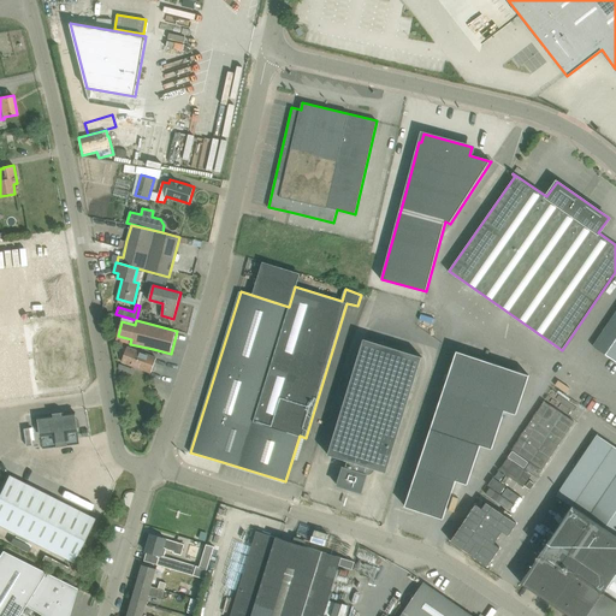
[(615,361),(615,324),(610,320),(593,345),(615,361)]
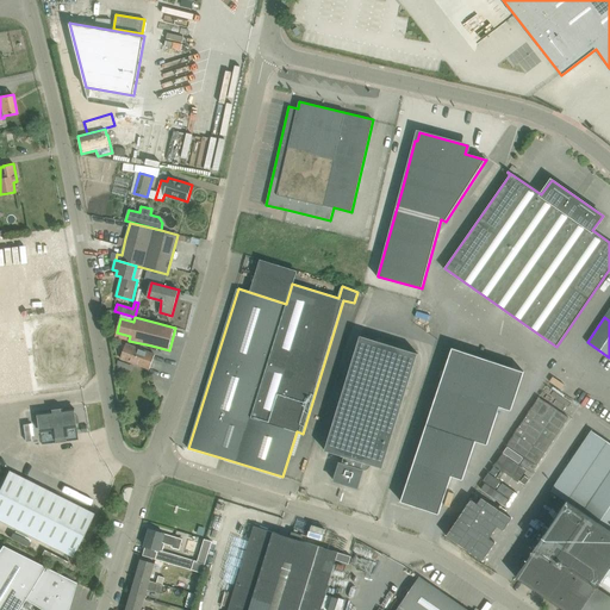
[(73,318),(26,324),(27,327),(31,346),(76,340),(73,318)]
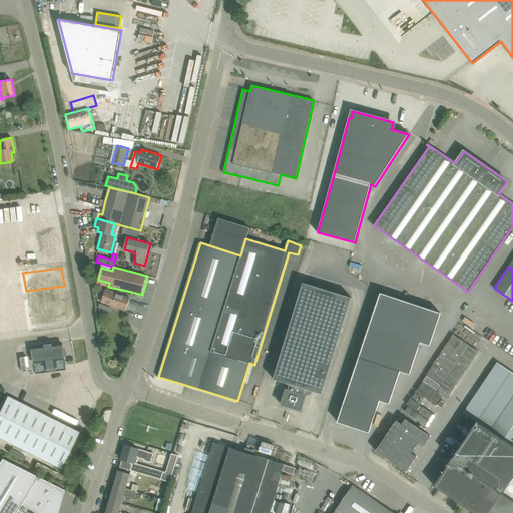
[(352,297),(303,282),(274,379),(290,384),(288,390),(286,389),(282,404),(301,410),(306,395),(304,395),(306,389),(309,390),(322,394),(352,297)]
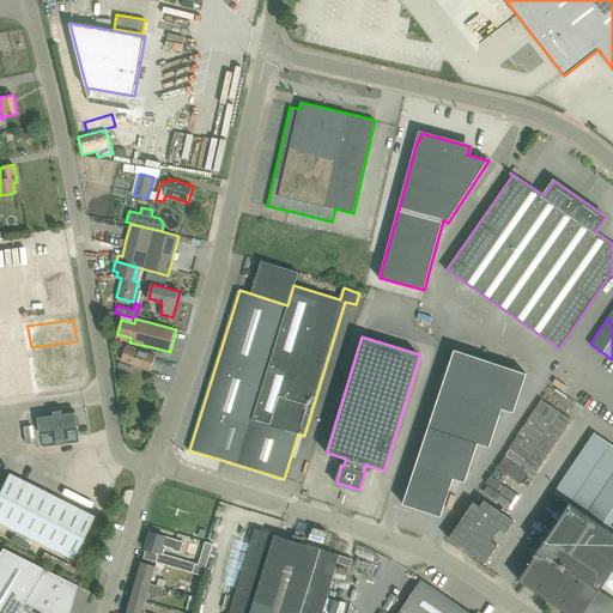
[(121,360),(149,370),(151,371),(156,356),(127,345),(121,360)]
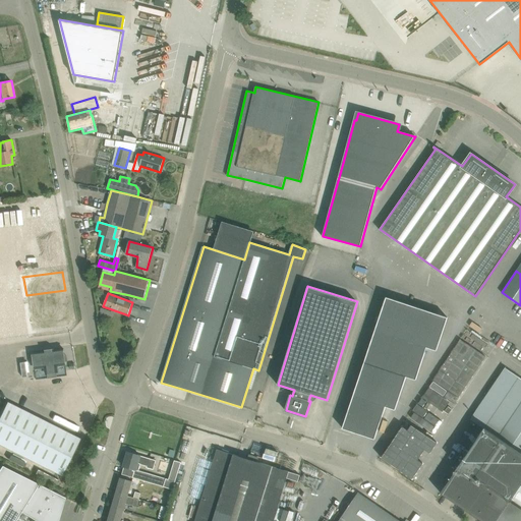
[(426,347),(437,350),(448,317),(387,297),(343,428),(374,439),(386,406),(395,410),(406,377),(416,380),(426,347)]
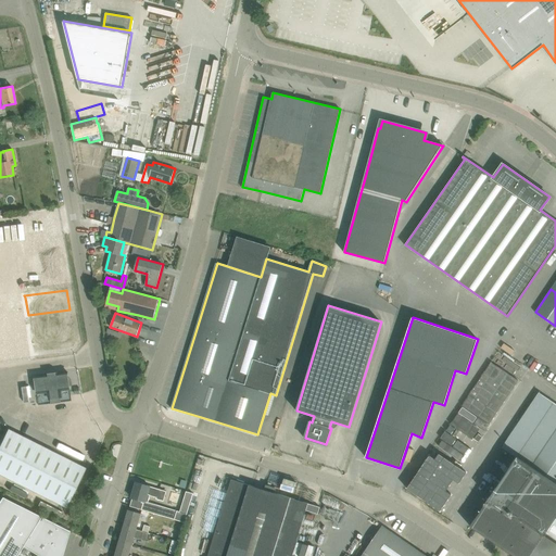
[(493,364),(472,399),(496,413),(517,378),(493,364)]
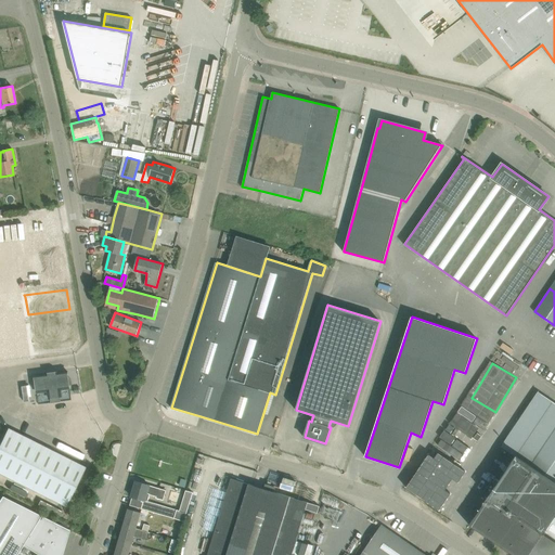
[(71,389),(68,370),(34,374),(37,394),(49,392),(49,399),(51,399),(62,398),(64,397),(63,390),(71,389)]
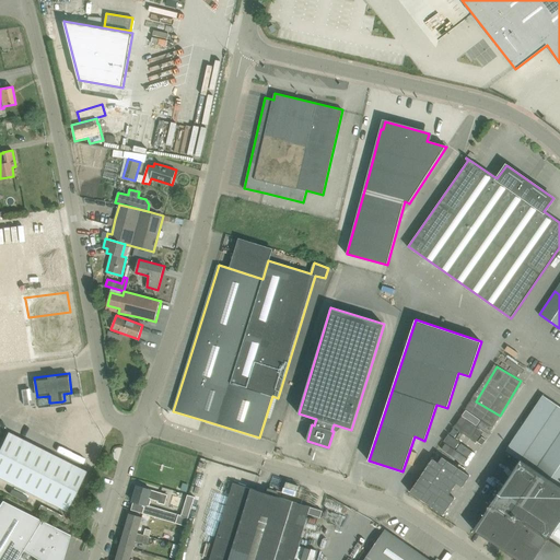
[(559,559),(559,406),(543,395),(505,450),(521,459),(500,490),(488,509),(474,529),(518,559),(559,559)]
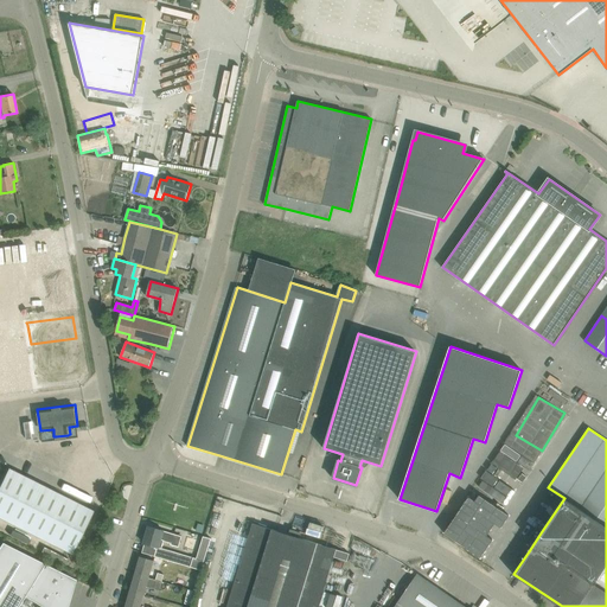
[(8,468),(0,485),(0,517),(71,554),(94,511),(8,468)]
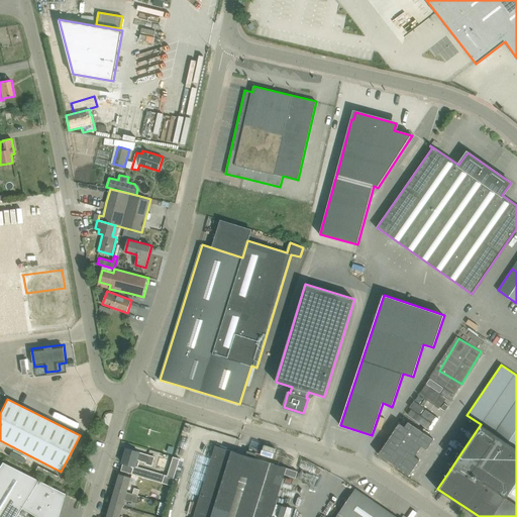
[(409,405),(389,439),(416,455),(436,421),(409,405)]
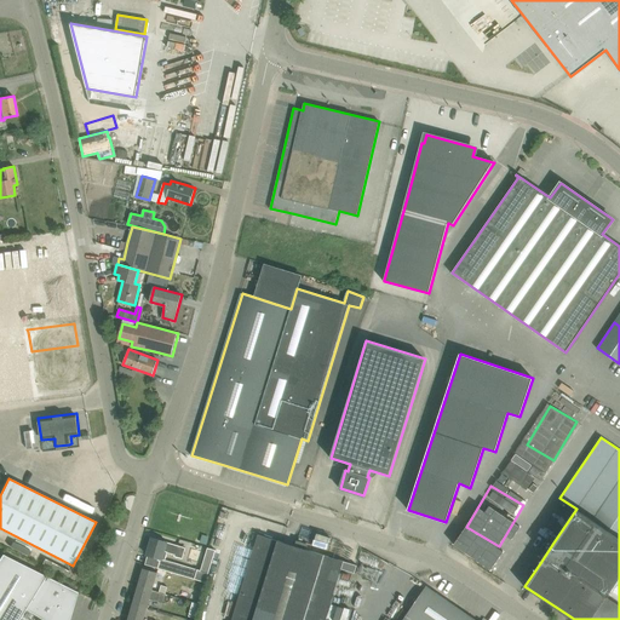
[(326,619),(342,569),(355,573),(357,566),(296,546),(285,543),(258,534),(258,535),(251,533),(253,527),(233,521),(225,543),(224,545),(227,545),(245,551),(246,551),(246,549),(253,551),(231,619),(326,619)]
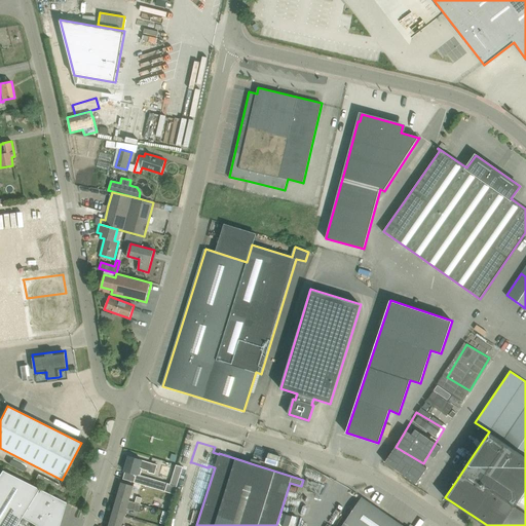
[(148,472),(155,474),(158,464),(129,456),(125,471),(137,475),(135,482),(164,490),(166,483),(141,475),(142,468),(149,471),(148,472)]
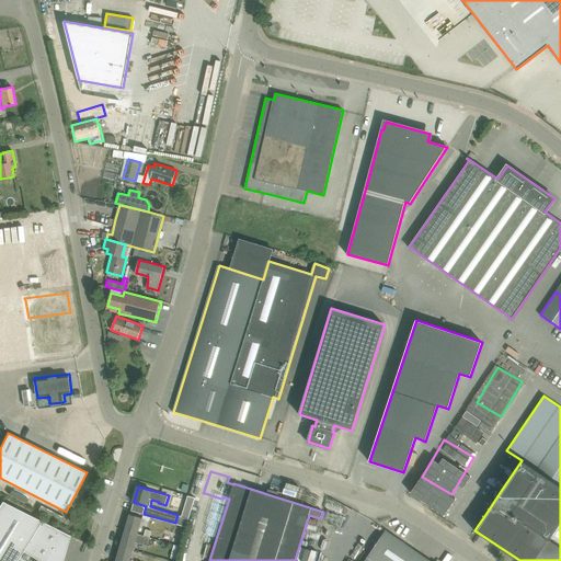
[(181,526),(186,527),(195,499),(189,496),(181,526)]
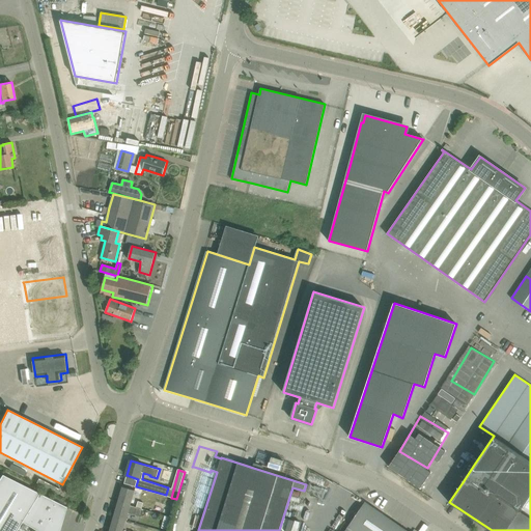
[(36,530),(59,530),(66,507),(2,475),(0,478),(0,530),(16,530),(22,522),(36,530)]
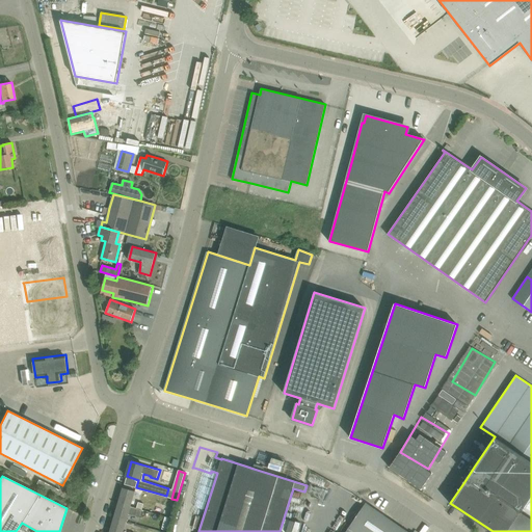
[(142,509),(142,508),(143,504),(144,503),(133,500),(135,491),(124,487),(118,503),(142,509)]
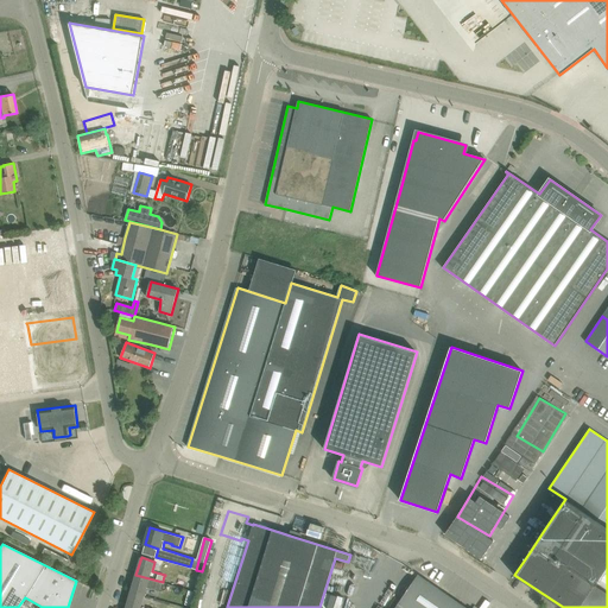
[(468,607),(419,574),(394,607),(468,607)]
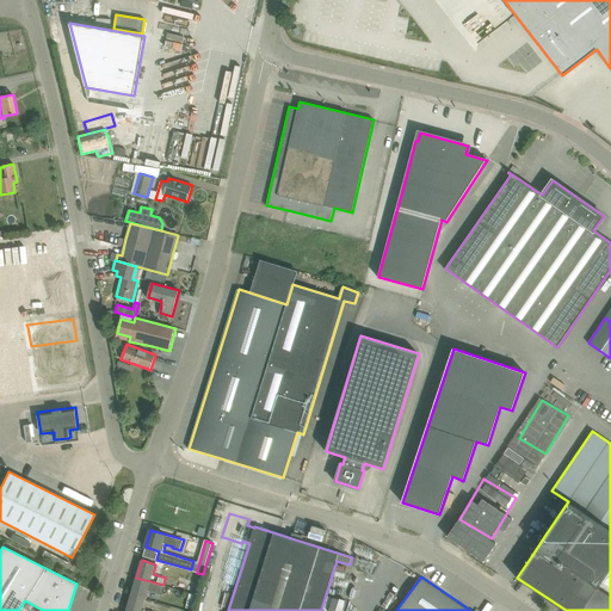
[(136,578),(131,594),(146,599),(148,591),(161,594),(164,585),(136,578)]
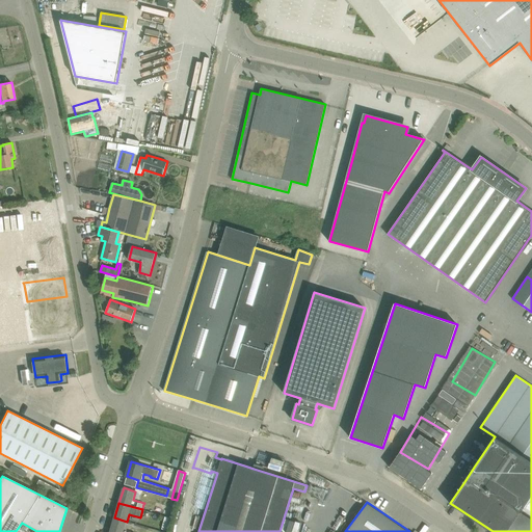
[(123,531),(127,522),(114,517),(110,531),(123,531)]
